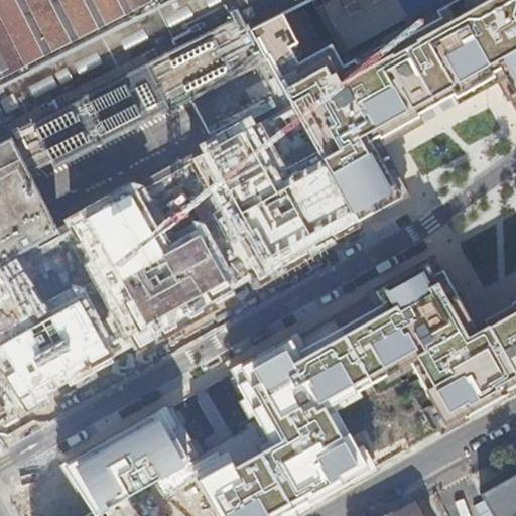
[(0,0),(0,114),(28,171),(50,160),(53,165),(259,62),(266,59),(251,30),(282,14),(310,0),(0,0)]
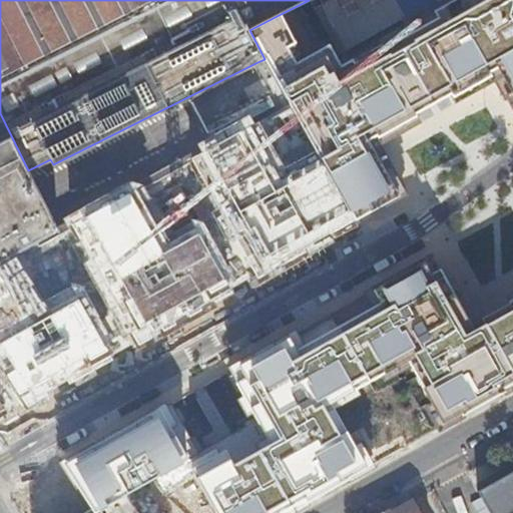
[(512,0),(489,0),(475,9),(469,0),(459,0),(409,29),(411,36),(386,52),(380,44),(341,67),(329,45),(298,63),(289,47),(296,43),(281,14),(249,30),(265,59),(290,103),(356,218),(407,190),(388,158),(384,161),(376,145),(493,79),(506,96),(512,93),(512,0)]
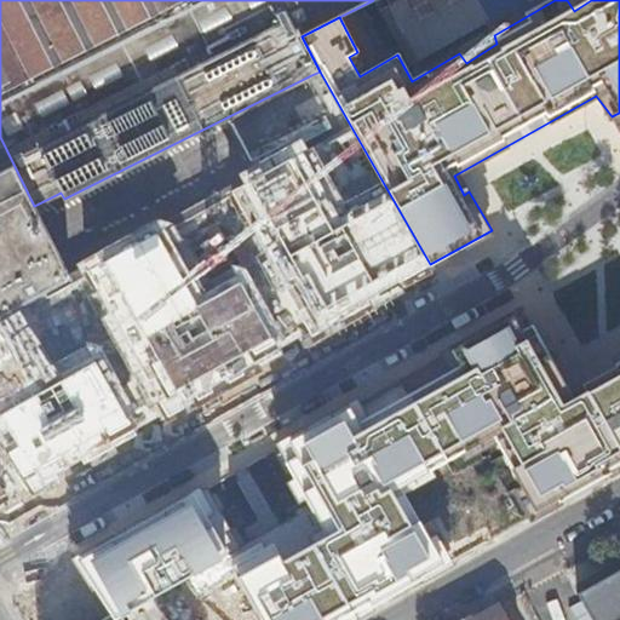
[(34,206),(0,137),(0,320),(3,319),(74,279),(50,235),(34,206)]
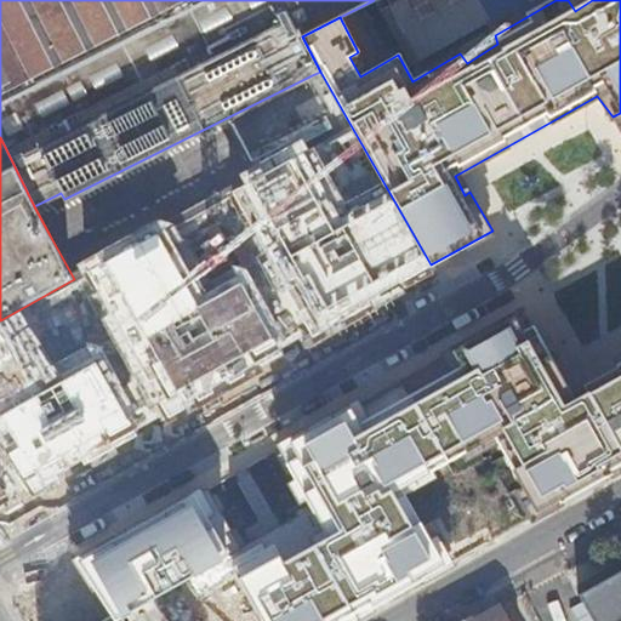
[(206,488),(75,562),(112,620),(113,620),(119,617),(154,598),(224,558),(258,620),(343,620),(442,567),(398,488),(490,437),(534,514),(620,466),(620,365),(569,396),(522,312),(277,449),(309,507),(239,547),(206,488)]
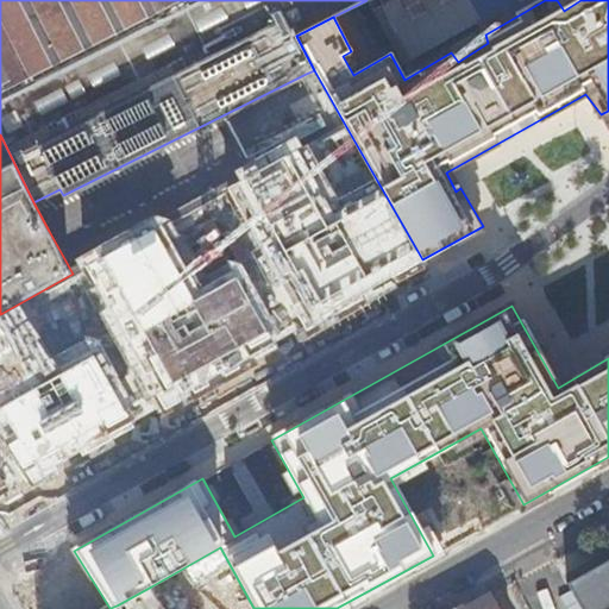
[(608,608),(608,562),(567,585),(581,608),(608,608)]
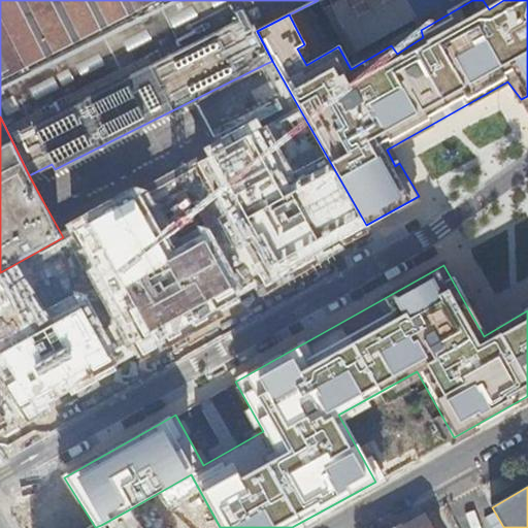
[(139,527),(141,526),(131,508),(101,525),(102,527),(139,527)]
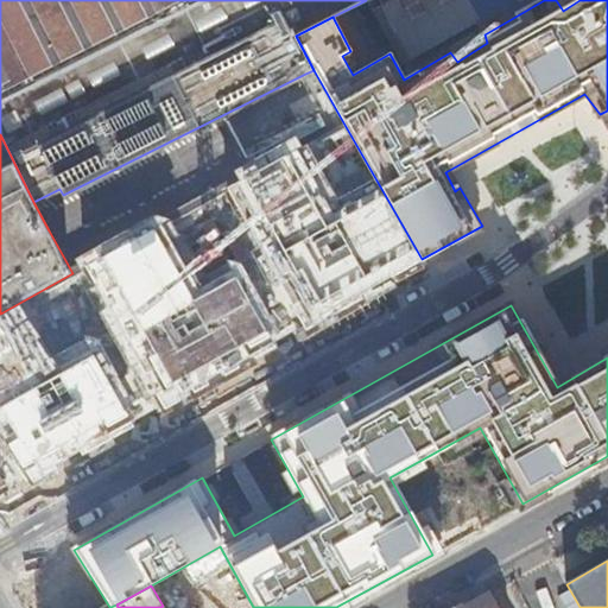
[(499,607),(491,590),(458,607),(499,607)]
